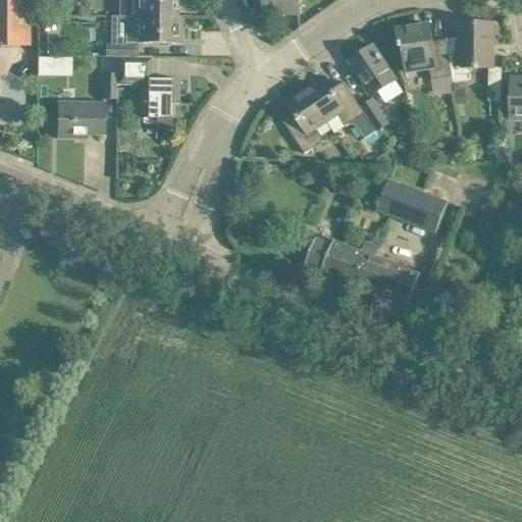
[(0,0),(0,46),(18,46),(29,45),(29,0),(0,0)]
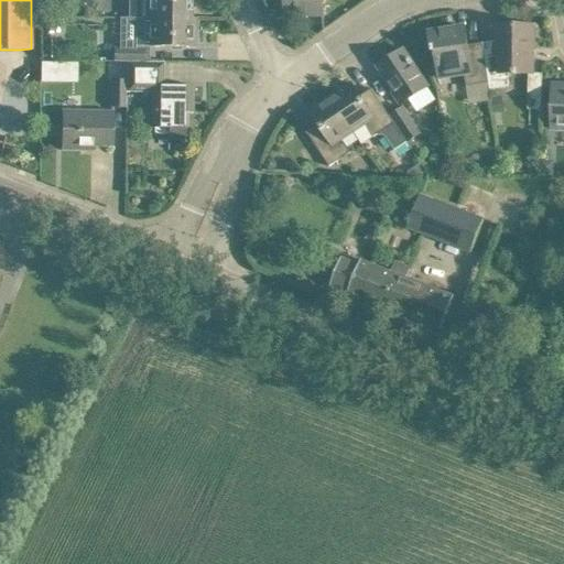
[(127,0),(128,19),(137,19),(145,19),(150,19),(192,19),(191,0),(127,0)]
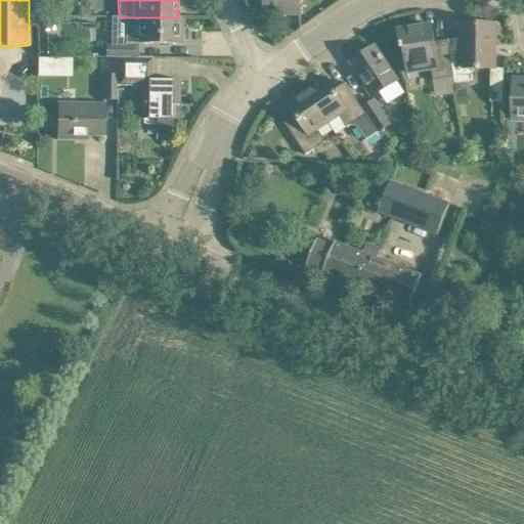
[(300,13),(300,0),(264,0),(264,12),(300,13)]
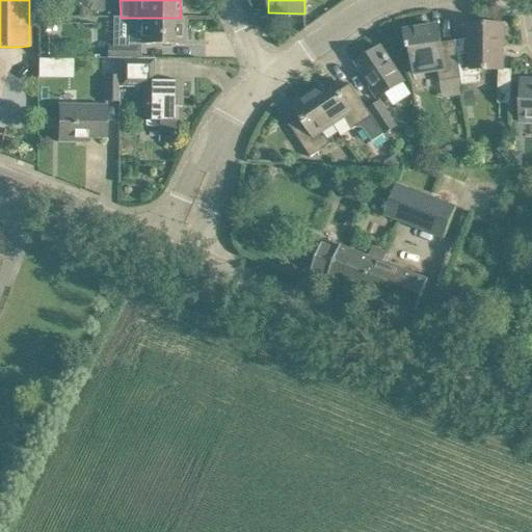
[(141,18),(137,18),(129,18),(128,45),(184,45),(184,18),(181,18),(141,18)]
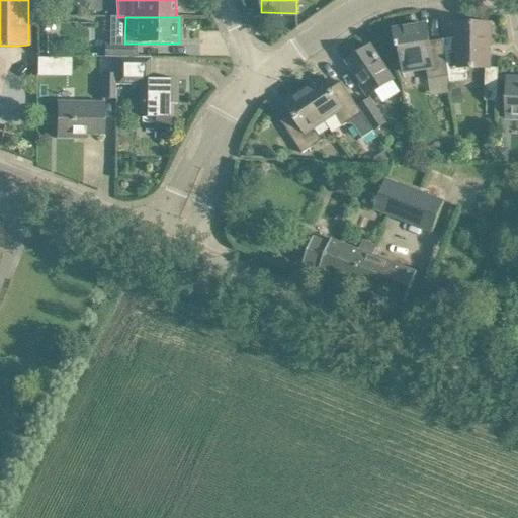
[(442,39),(443,47),(449,77),(450,82),(466,80),(466,68),(489,68),(489,23),(456,23),(456,37),(442,39)]
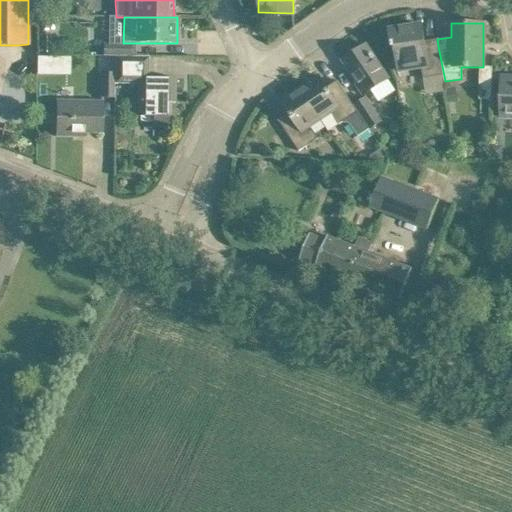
[(389,30),(392,47),(395,47),(398,70),(421,67),(423,79),(444,76),(438,46),(426,48),(422,25),(389,30)]
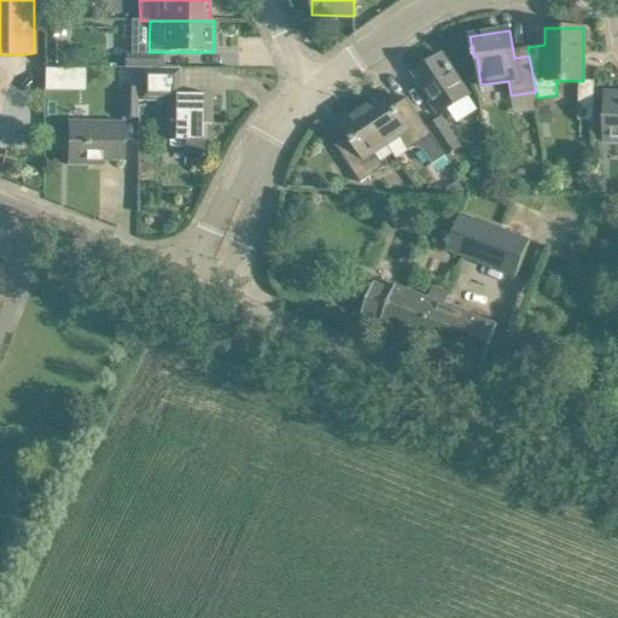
[(158,54),(123,53),(123,68),(139,69),(158,69),(158,54)]
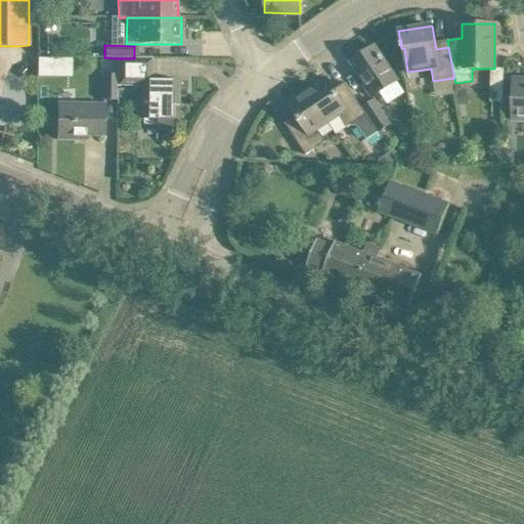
[(374,46),(351,61),(366,85),(364,86),(372,97),(379,92),(387,104),(403,93),(395,81),(396,81),(385,63),(374,46)]
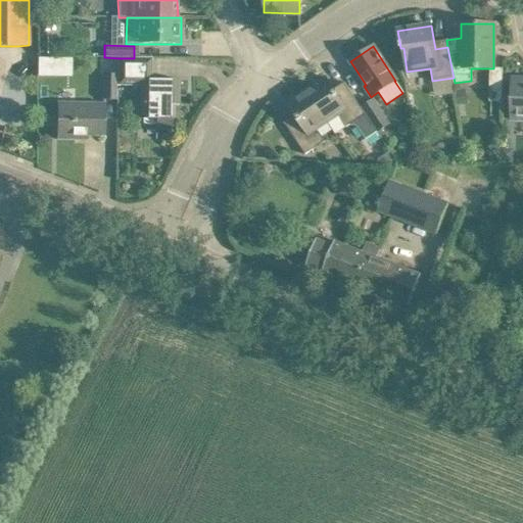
[(117,58),(117,74),(116,86),(141,86),(141,119),(155,120),(155,126),(172,126),(172,95),(179,95),(179,81),(152,80),(152,58),(134,58),(117,58)]
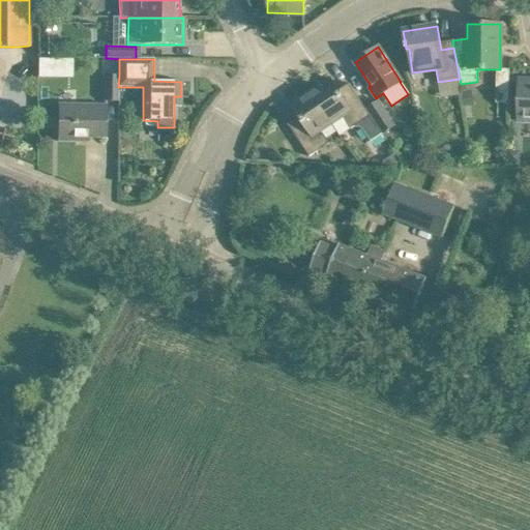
[(105,75),(105,81),(105,101),(118,101),(118,87),(119,75),(105,75)]
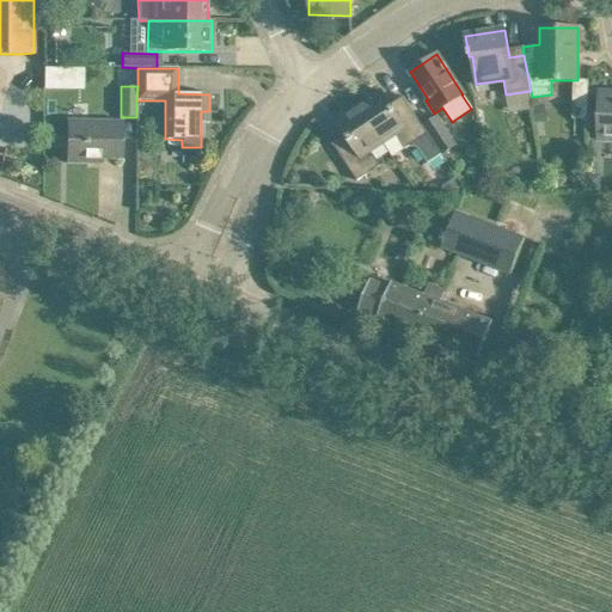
[(381,91),(359,105),(384,144),(396,135),(405,150),(411,145),(418,146),(429,163),(441,154),(423,127),(403,97),(402,97),(409,106),(397,115),(381,91)]
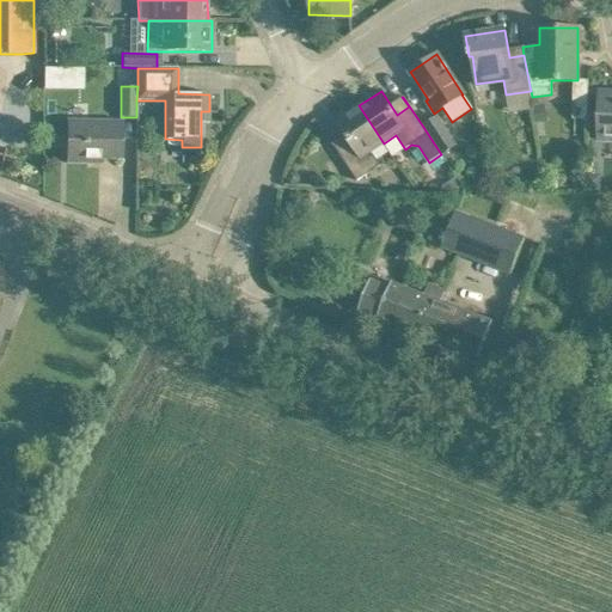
[(611,92),(600,92),(599,116),(599,140),(611,140),(611,92)]
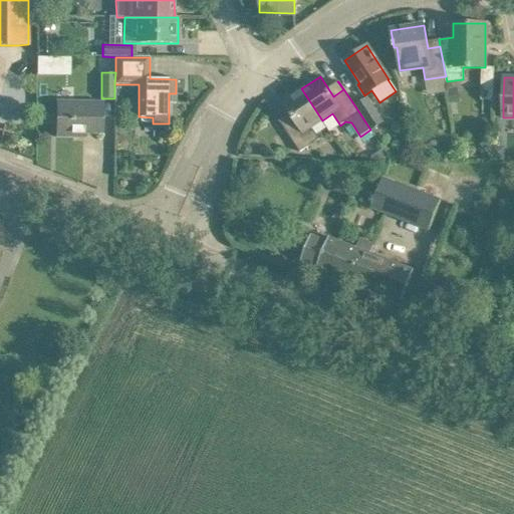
[(447,89),(450,102),(460,100),(457,87),(447,89)]
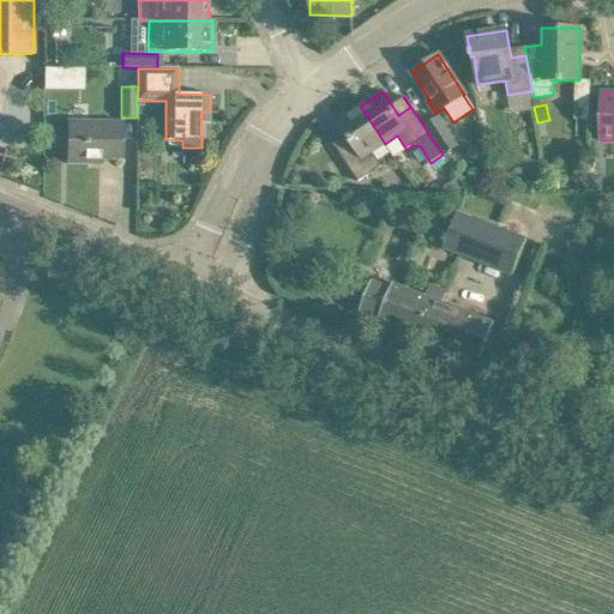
[(345,136),(333,144),(359,181),(381,167),(372,152),(385,144),(360,106),(337,121),(345,136)]
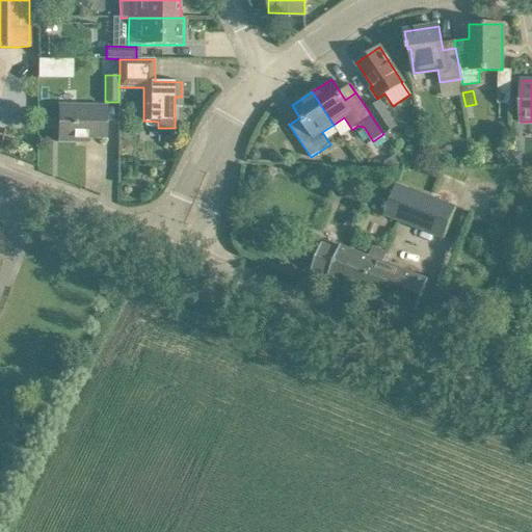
[(380,102),(368,110),(383,134),(397,126),(380,102)]
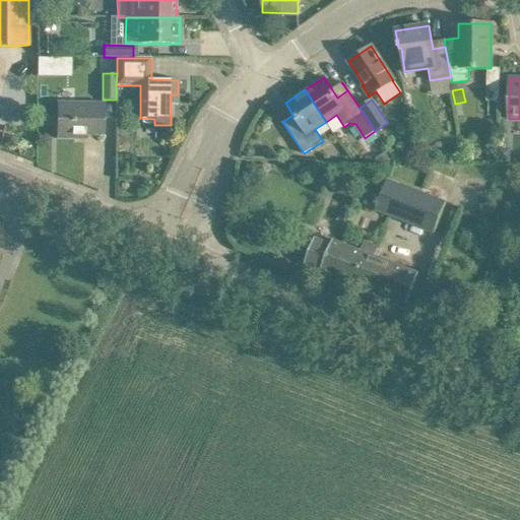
[(57,103),(57,118),(56,138),(73,139),(73,135),(104,135),(105,104),(57,103)]
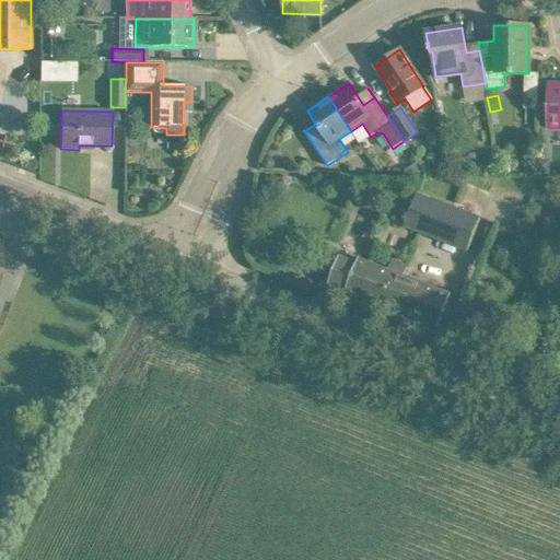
[(536,175),(549,175),(549,160),(536,160),(536,175)]
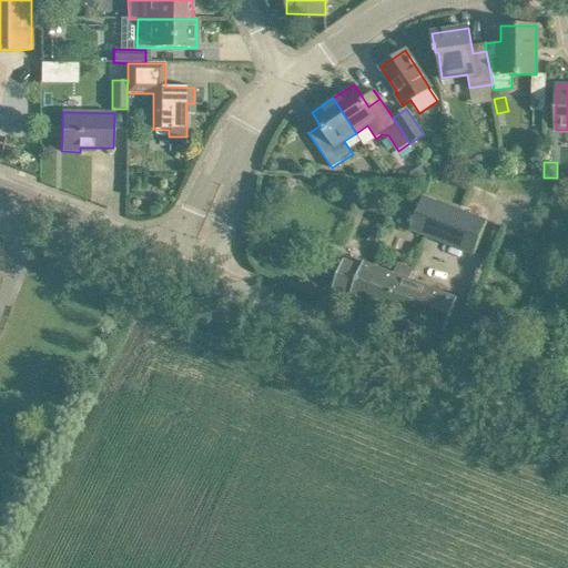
[(411,180),(429,180),(433,179),(423,164),(411,172),(411,180)]
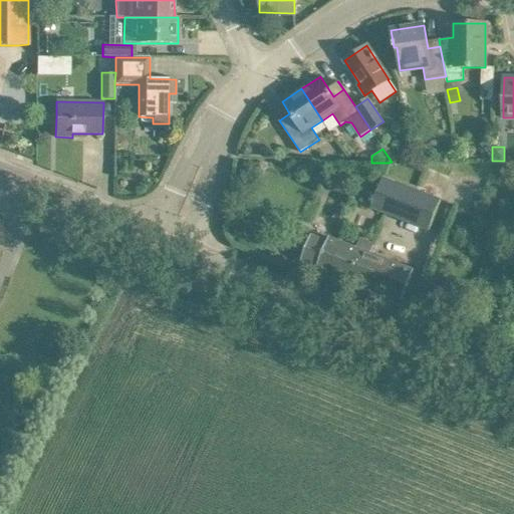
[(382,179),(371,207),(429,229),(440,201),(382,179)]
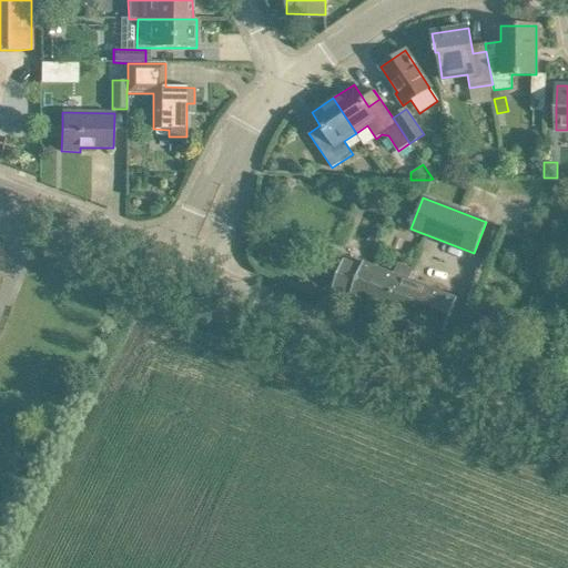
[(409,280),(414,267),(398,262),(394,273),(363,262),(362,266),(343,260),(332,288),(350,295),(350,296),(444,332),(457,297),(409,280)]
